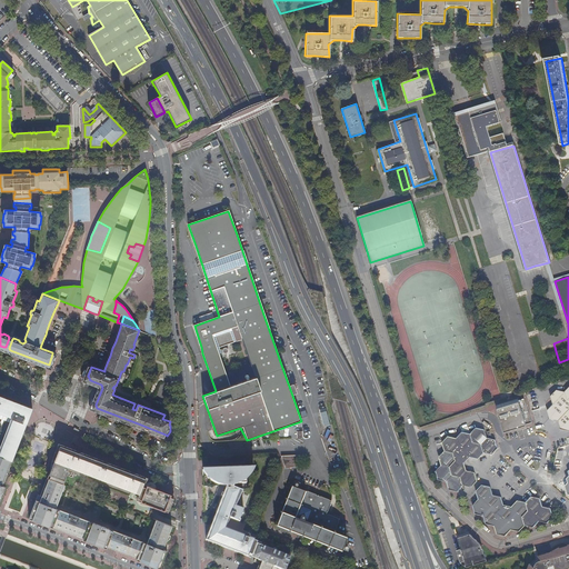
[(55,353),(52,352),(52,353),(49,365),(10,350),(9,348),(12,339),(13,338),(11,337),(8,336),(9,338),(6,347),(3,347),(0,346),(0,349),(5,352),(35,363),(50,369),(51,367),(57,353),(55,353)]
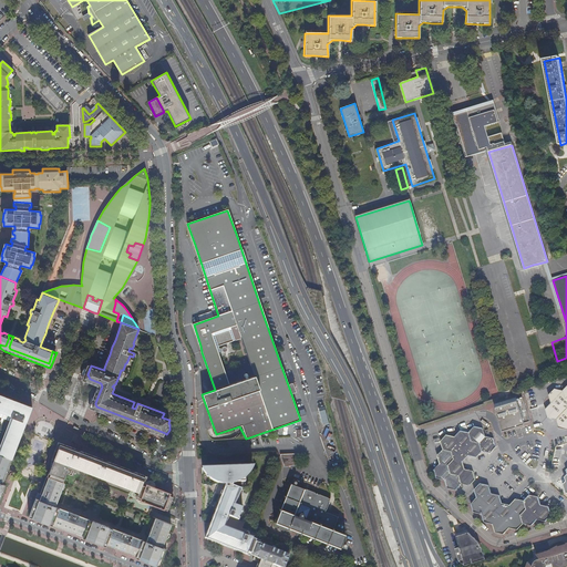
[(162,436),(163,437),(165,433),(137,422),(96,406),(95,403),(102,387),(101,383),(90,379),(88,374),(91,366),(90,364),(88,364),(82,378),(81,380),(98,387),(90,406),(89,409),(90,409),(96,411),(98,412),(103,414),(113,418),(117,419),(127,423),(135,426),(137,426),(145,430),(152,432),(158,435),(162,436)]
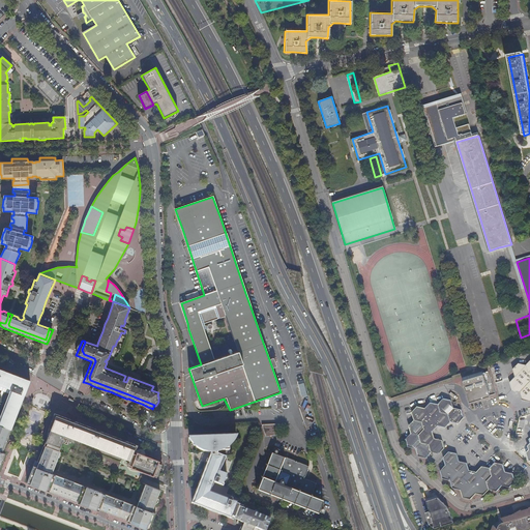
[(529,360),(526,365),(522,364),(519,363),(513,370),(513,373),(516,377),(509,383),(510,386),(512,390),(520,392),(521,396),(523,400),(529,401),(529,360)]
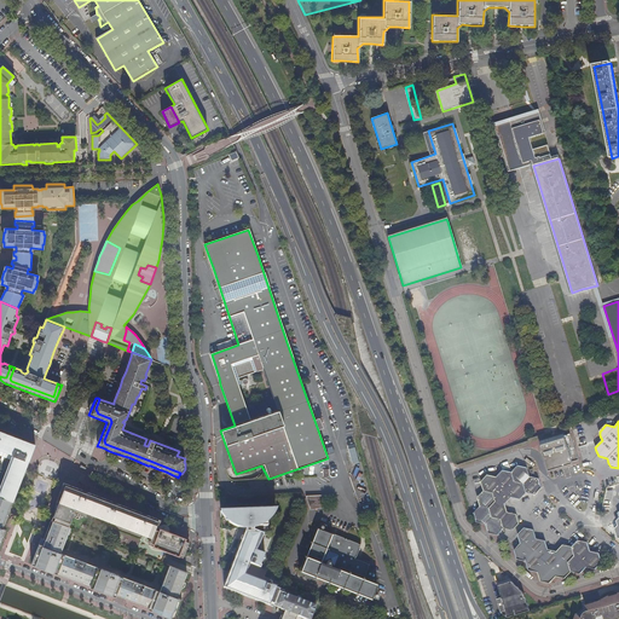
[(0,451),(23,461),(25,457),(29,460),(32,455),(29,453),(30,450),(33,451),(35,444),(27,441),(24,443),(21,441),(19,439),(18,438),(16,439),(13,439),(12,435),(10,435),(7,437),(5,435),(4,433),(1,432),(0,431),(0,451)]
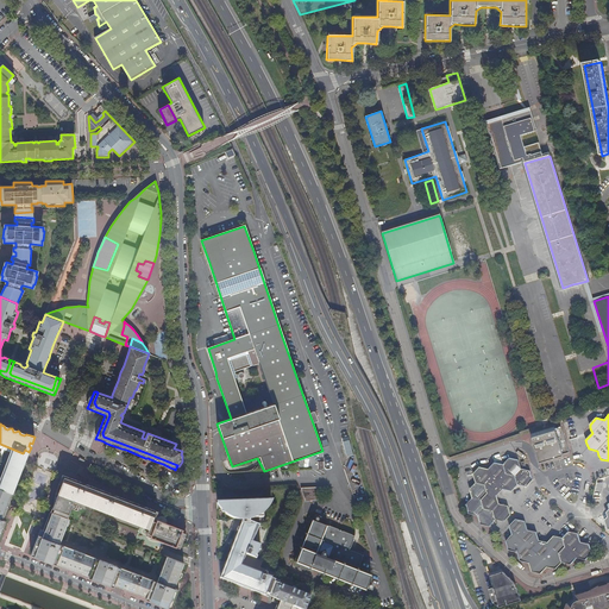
[(539,433),(532,435),(540,462),(546,459),(546,458),(563,453),(563,454),(569,452),(562,426),(556,428),(556,431),(540,435),(539,433)]
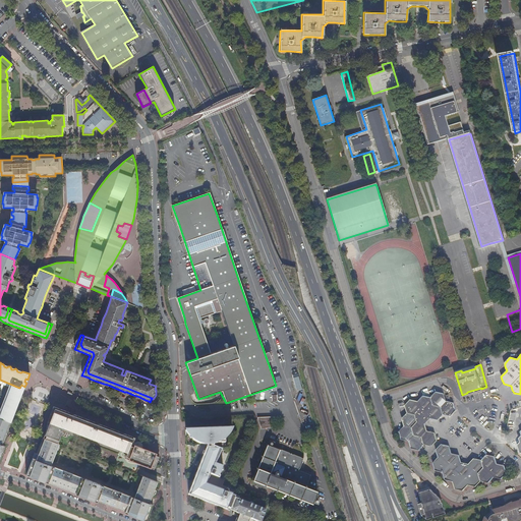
[(13,389),(22,392),(23,389),(19,388),(0,380),(0,383),(10,387),(9,390),(12,391),(13,389)]
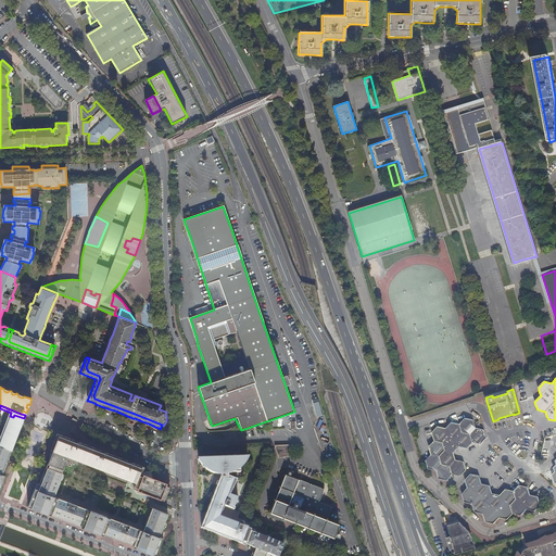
[(0,445),(12,451),(24,418),(14,415),(13,417),(10,416),(0,440),(0,445)]
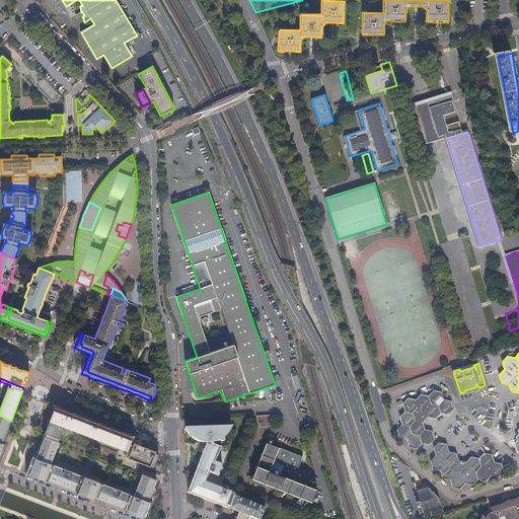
[(402,424),(397,430),(399,437),(408,440),(410,447),(418,449),(423,443),(430,444),(436,439),(434,435),(433,431),(426,429),(424,425),(424,422),(426,420),(429,417),(436,419),(437,417),(441,413),(444,414),(449,415),(450,413),(454,409),(452,401),(444,399),(442,392),(434,390),(429,395),(422,393),(416,399),(409,397),(403,403),(405,411),(400,417),(402,424)]
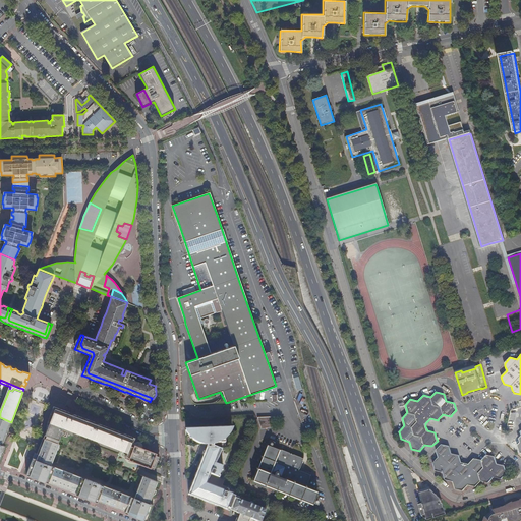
[(156,455),(156,453),(147,450),(145,451),(130,445),(130,444),(133,438),(126,436),(126,435),(123,433),(122,435),(121,435),(121,433),(102,426),(102,424),(100,424),(97,425),(96,424),(76,416),(76,415),(74,414),(72,415),(71,415),(71,414),(55,408),(45,435),(46,436),(45,439),(57,443),(62,431),(60,430),(60,428),(63,429),(63,428),(81,435),(81,433),(85,435),(84,437),(106,445),(107,443),(110,444),(110,446),(127,453),(126,457),(129,458),(129,459),(151,468),(152,466),(155,467),(159,456),(156,455)]
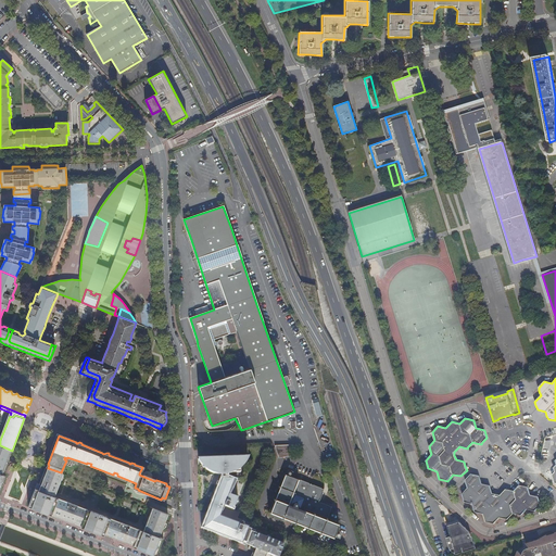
[(293,455),(292,444),(274,444),(278,458),(293,455)]
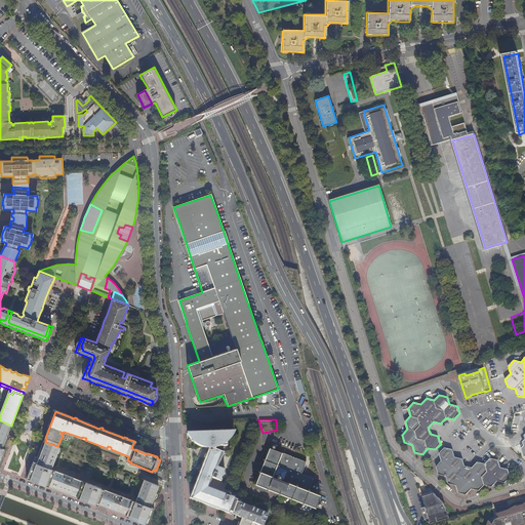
[(0,461),(1,460),(0,459),(0,455),(1,452),(3,453),(5,449),(2,448),(3,446),(11,426),(0,420),(0,461)]
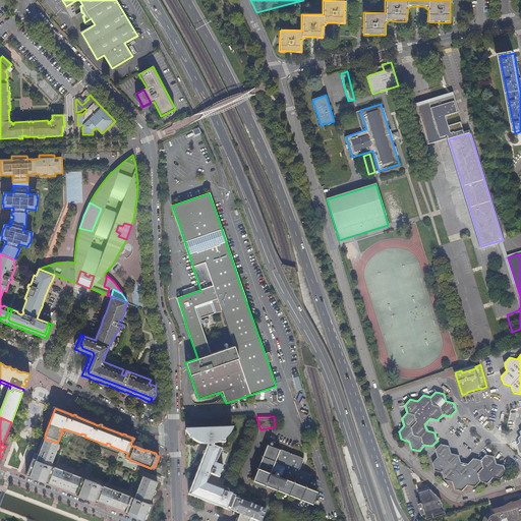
[(210,429),(197,429),(185,430),(185,431),(187,433),(190,438),(194,440),(198,443),(203,444),(205,445),(211,445),(211,448),(208,448),(205,455),(204,454),(201,459),(204,459),(203,462),(200,462),(198,466),(200,466),(199,469),(197,469),(196,473),(197,474),(196,477),(194,476),(193,480),(194,481),(193,484),(192,483),(190,488),(191,488),(191,491),(188,495),(230,510),(230,509),(234,498),(235,497),(232,495),(228,494),(228,491),(228,489),(226,489),(224,489),(206,483),(211,474),(219,477),(220,476),(219,475),(223,466),(216,463),(222,450),(214,446),(214,444),(218,443),(225,443),(225,439),(228,435),(231,430),(232,428),(210,429)]
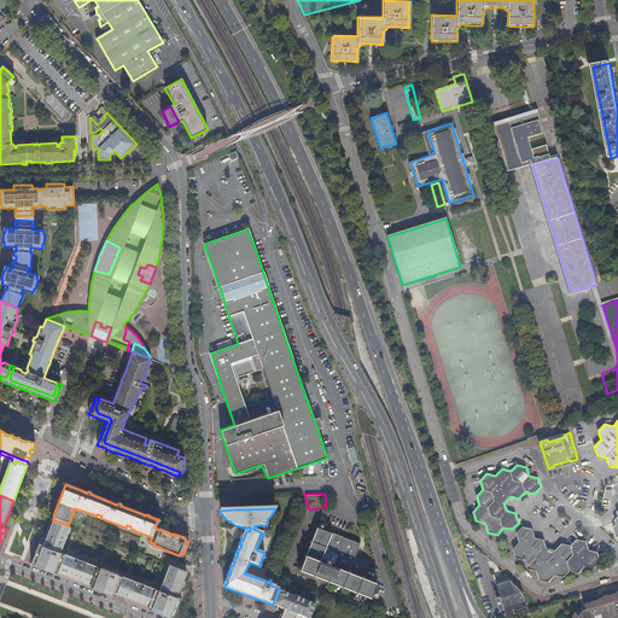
[(70,526),(68,525),(53,520),(52,519),(44,538),(46,540),(47,541),(46,546),(44,544),(39,543),(38,548),(34,557),(31,563),(57,573),(58,571),(81,581),(83,575),(92,578),(89,583),(89,586),(100,589),(115,595),(122,577),(118,576),(118,575),(101,567),(101,569),(97,567),(97,566),(76,558),(76,559),(64,554),(64,555),(59,554),(60,552),(54,549),(56,543),(63,546),(64,541),(63,541),(68,531),(70,526)]
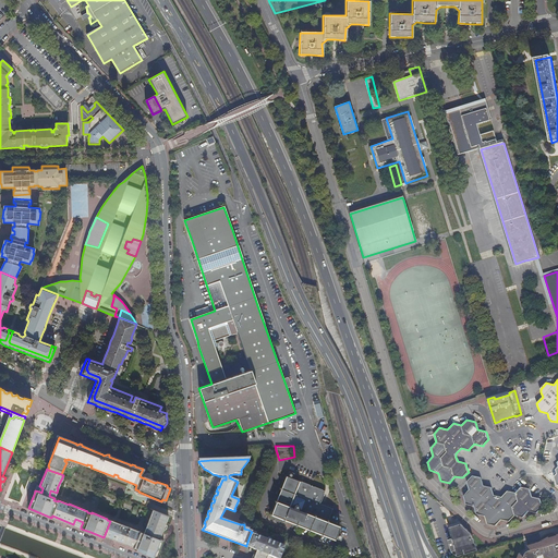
[(537,513),(543,507),(541,498),(532,497),(530,488),(521,486),(519,489),(516,493),(512,493),(508,492),(504,495),(502,497),(498,496),(494,495),(494,492),(492,487),(487,486),(484,485),(483,482),(482,477),(476,476),(473,475),(469,480),(466,482),(469,489),(463,496),(466,505),(474,506),(476,514),(485,516),(487,523),(496,525),(501,520),(509,521),(514,516),(523,517),(529,511),(537,513)]
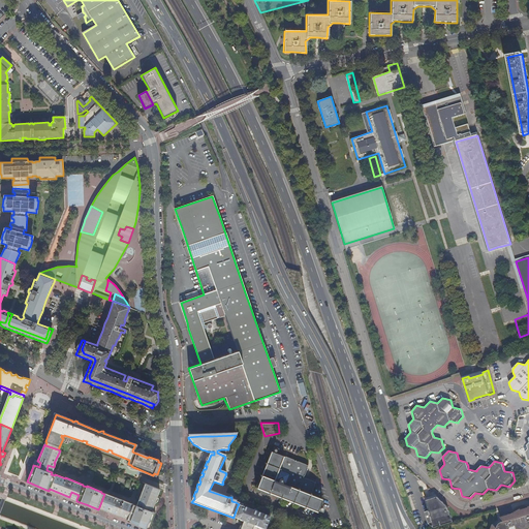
[(317,511),(322,499),(310,494),(311,494),(311,493),(310,493),(311,492),(312,492),(315,485),(314,485),(314,484),(315,484),(316,481),(315,481),(315,480),(309,477),(308,479),(304,478),(308,467),(309,466),(308,465),(307,465),(306,465),(306,464),(298,461),(298,462),(297,461),(297,460),(296,460),(294,461),(293,460),(293,459),(285,456),(285,457),(272,452),(256,488),(317,511)]
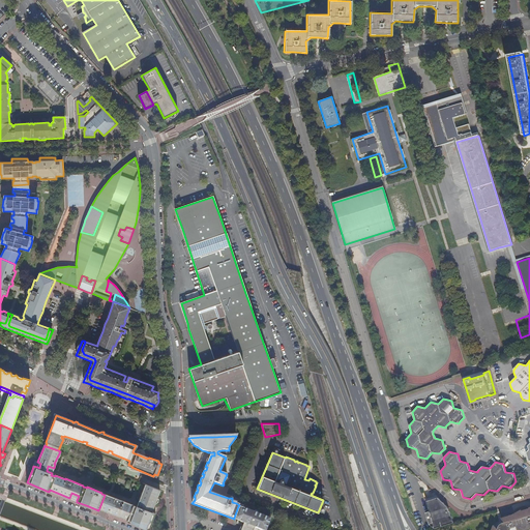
[(125,502),(105,494),(105,495),(98,510),(99,510),(99,509),(127,520),(126,522),(148,529),(149,529),(155,514),(151,513),(151,511),(150,511),(152,506),(154,505),(155,505),(157,502),(159,499),(156,498),(159,490),(145,484),(137,507),(125,503),(125,502)]
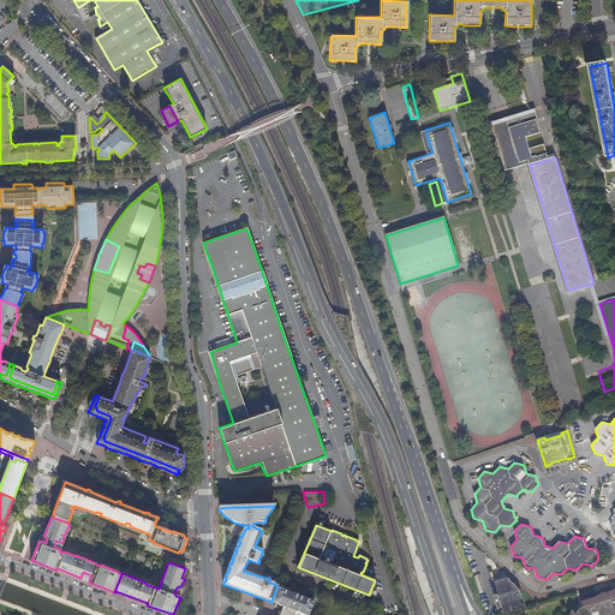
[(502,607),(505,614),(526,607),(520,589),(509,578),(495,581),(499,593),(495,595),(499,608),(502,607)]
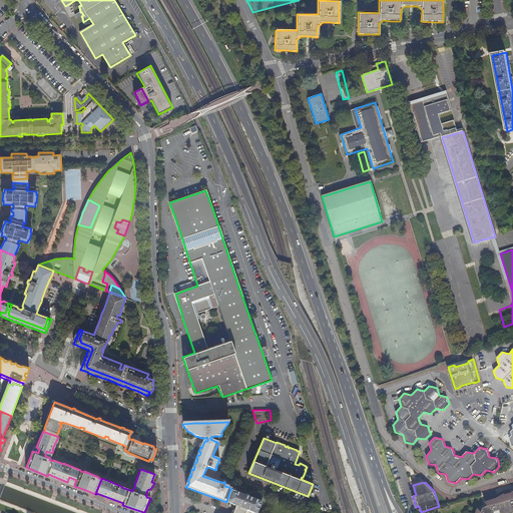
[(234,492),(230,490),(226,501),(230,502),(228,506),(234,509),(243,512),(244,509),(246,510),(253,512),(257,512),(262,502),(234,492)]
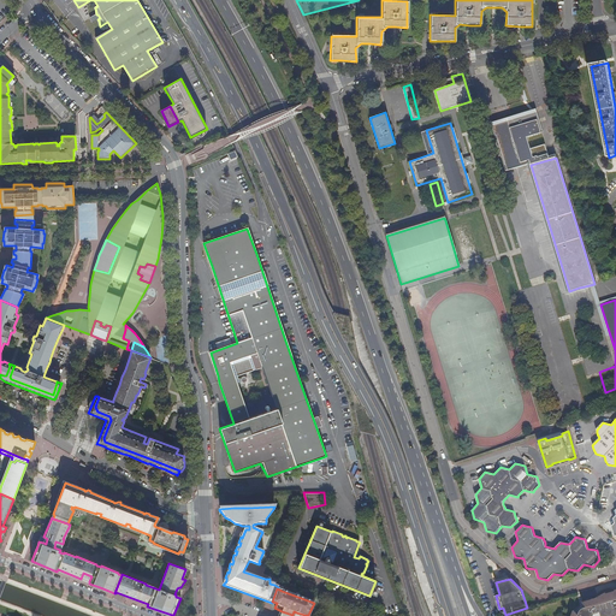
[(615,615),(615,592),(596,598),(582,602),(586,605),(582,608),(576,612),(574,610),(572,615),(615,615)]
